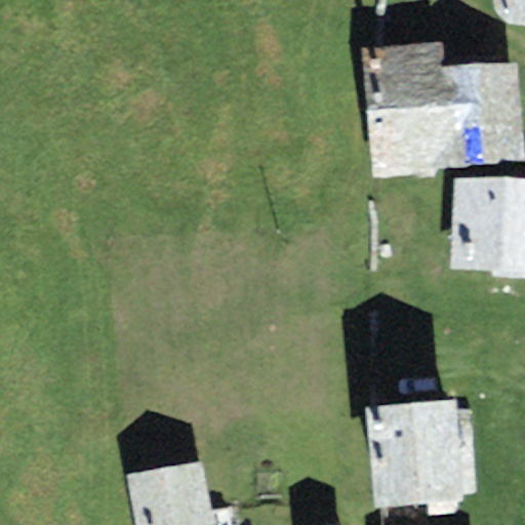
[(524,0),(496,0),(497,11),(511,27),(524,26),(524,0)]
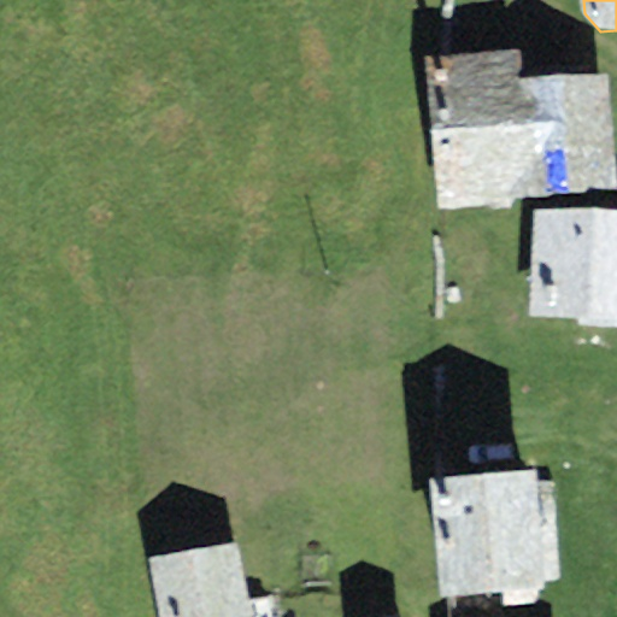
[(519,45),(423,53),(438,207),(616,192),(616,186),(607,71),(523,78),(519,45)]
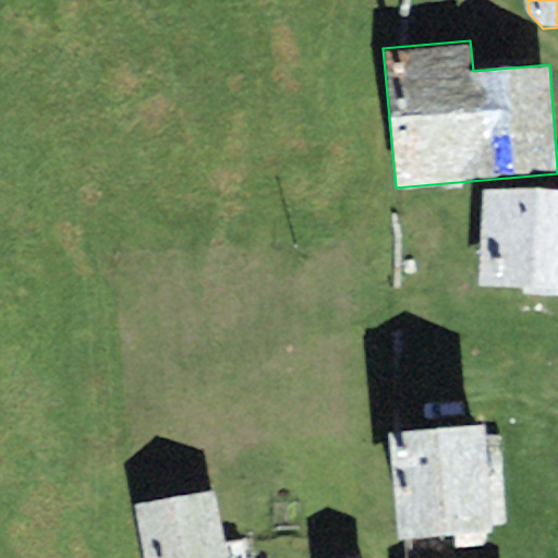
[(557,191),(483,190),(480,284),(531,286),(557,286),(557,191)]
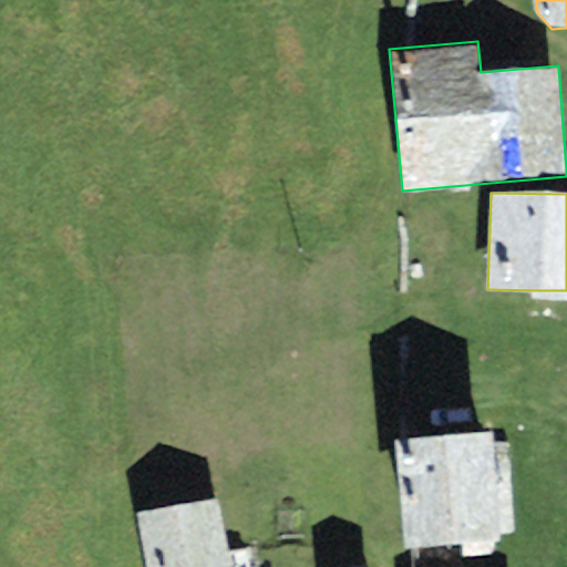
[(494,430),(395,436),(402,543),(501,536),(494,430)]
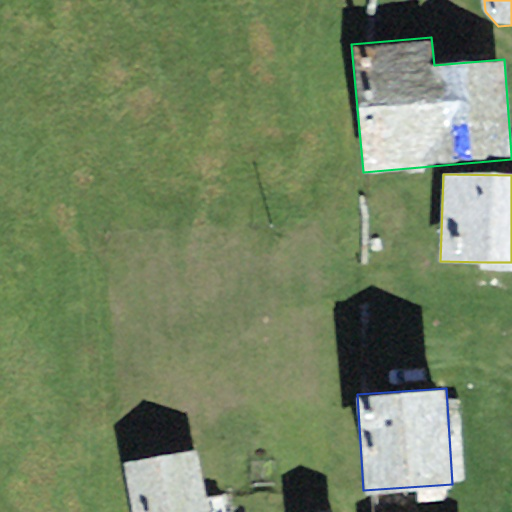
[(211,511),(198,447),(125,462),(134,511),(211,511)]
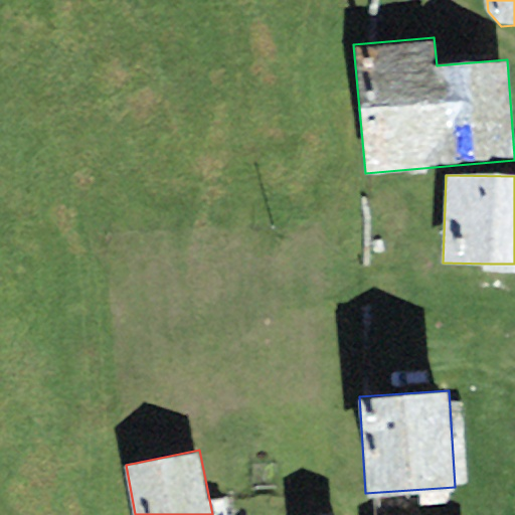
[(464,514),(464,500),(373,499),(372,514),(464,514)]
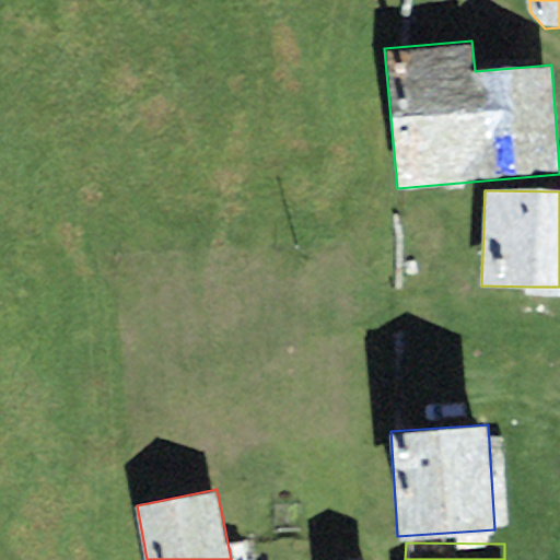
All buildings are outlined.
